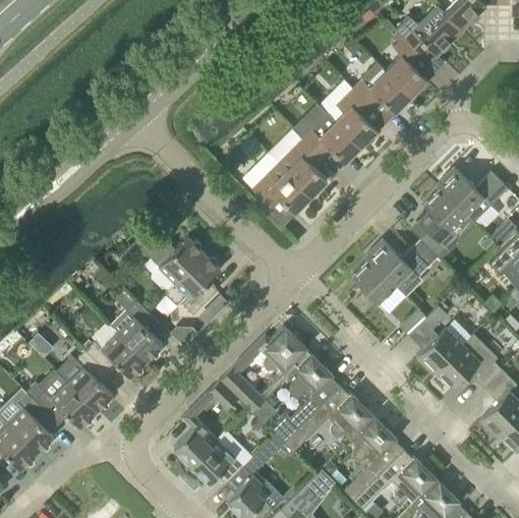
[(458,0),(445,13),(462,31),(486,5),(499,5),(499,0),(458,0)]
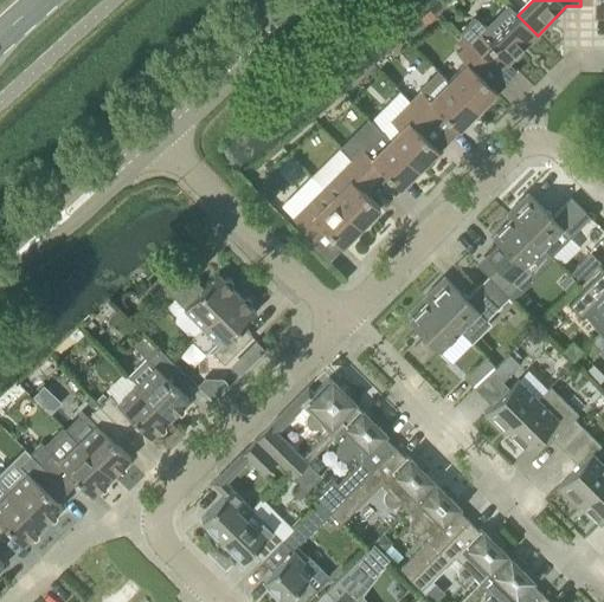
[(603,0),(580,0),(580,6),(595,6),(595,15),(603,15),(603,0)]
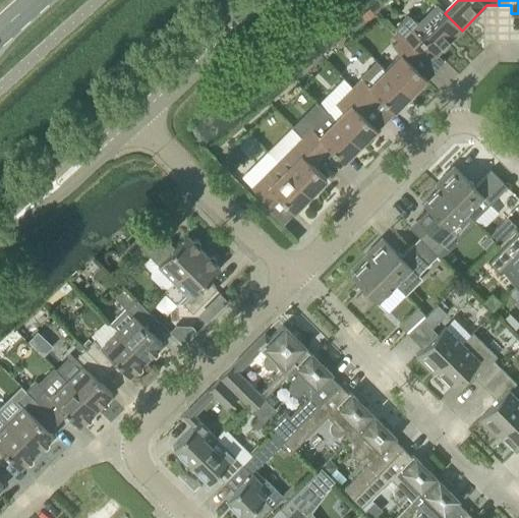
[(396,31),(403,39),(422,58),(431,49),(437,55),(462,31),(445,13),(430,29),(408,16),(404,20),(405,21),(396,31)]
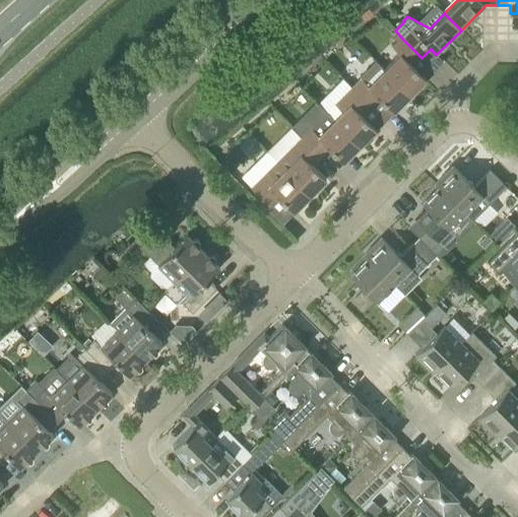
[(413,67),(422,58),(402,39),(393,48),(400,55),(385,70),(411,97),(428,80),(413,67)]
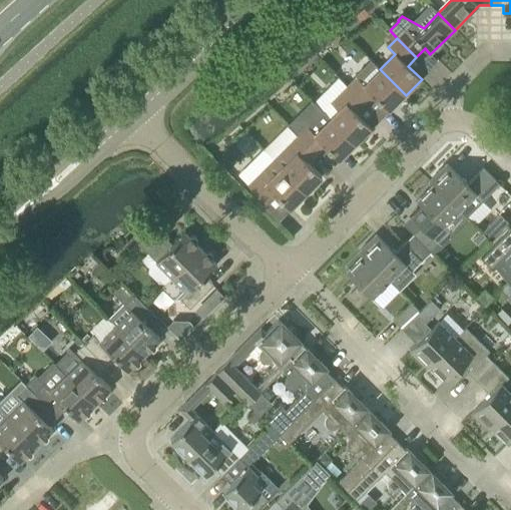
[(357,78),(348,87),(367,106),(376,97),(390,111),(406,95),(380,69),(365,85),(357,78)]
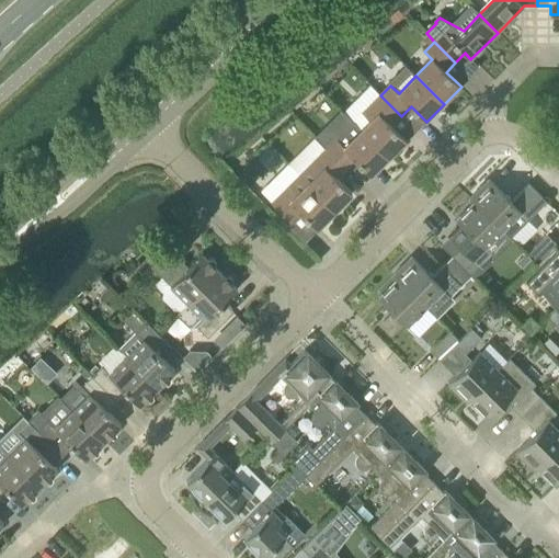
[(367,89),(343,111),(348,116),(372,94),(367,89)]
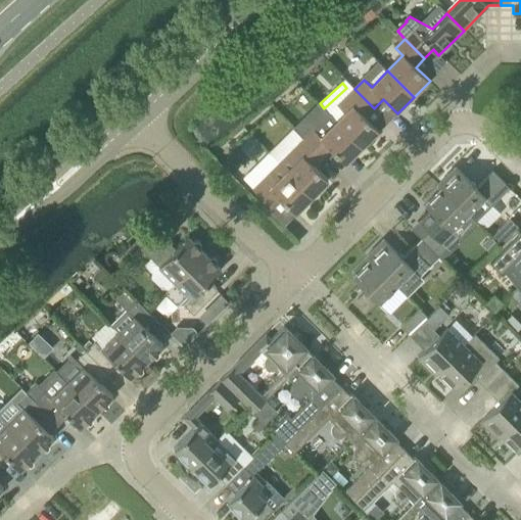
[(337,122),(364,148),(380,131),(365,116),(374,108),(354,89),(338,105),(345,113),(337,122)]
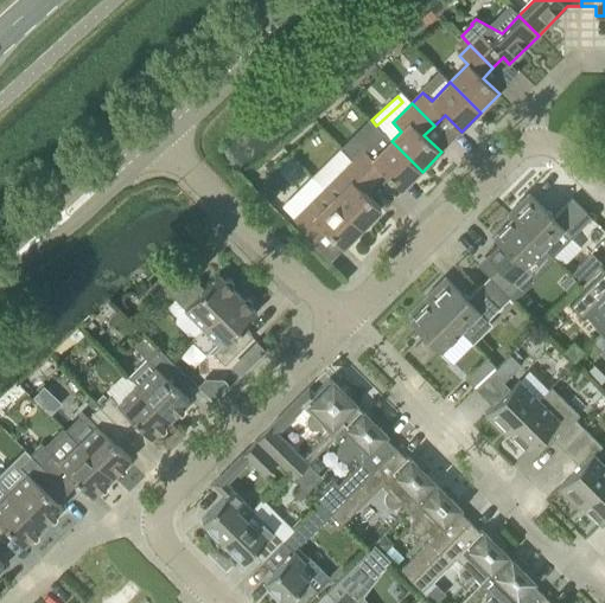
[(311,198),(371,132),(362,123),(301,188),(311,198)]
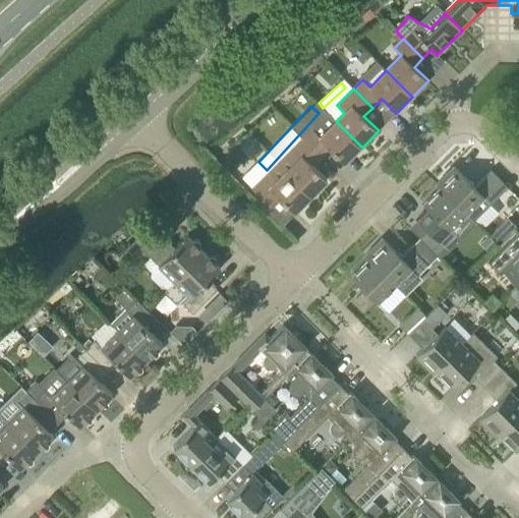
[(314,129),(304,139),(323,158),(331,150),(345,164),(362,148),(336,121),(321,136),(314,129)]
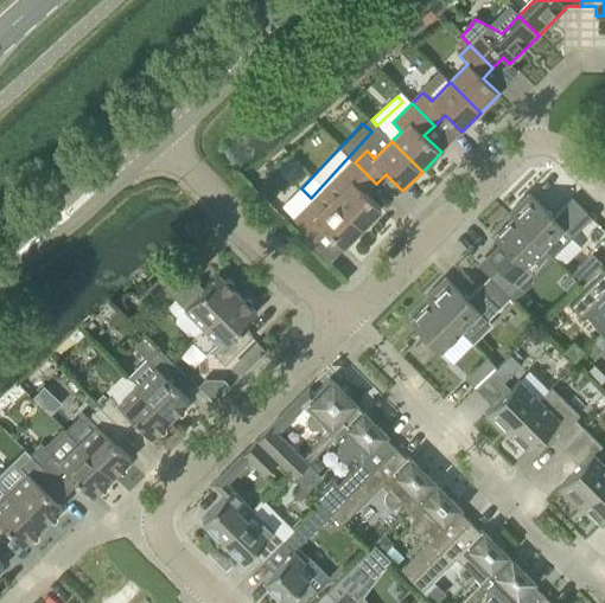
[(355,162),(325,192),(363,230),(382,211),(365,193),(376,184),(355,162)]
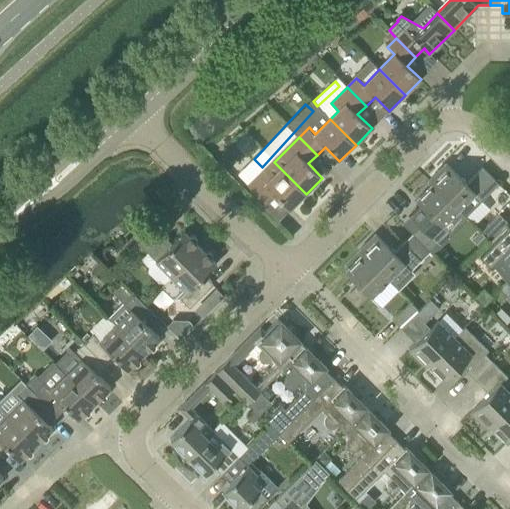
[(290,210),(306,194),(274,162),(249,187),(267,205),(276,196),(290,210)]
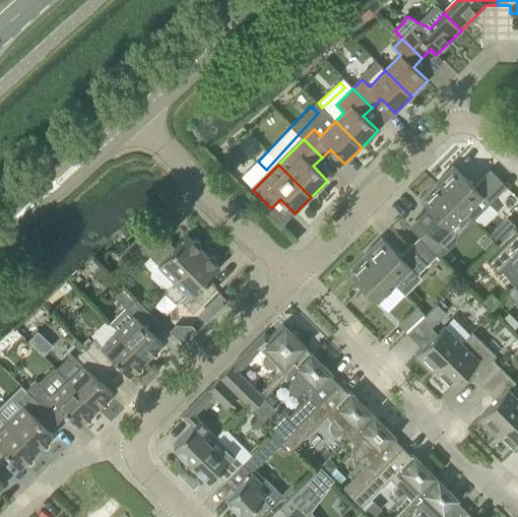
[(455,168),(438,185),(468,215),(474,221),(508,189),(492,173),(475,189),(455,168)]
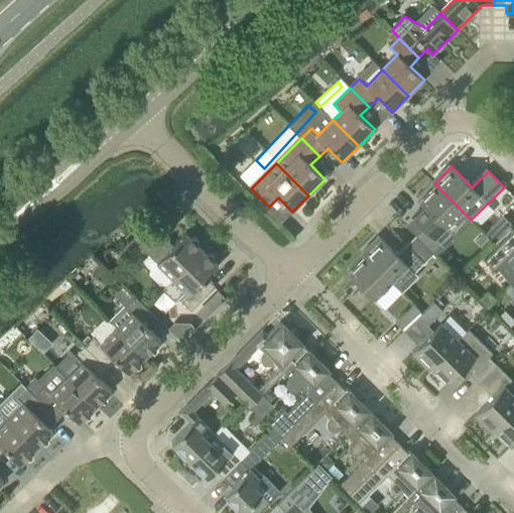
[(421,204),(428,211),(417,222),(425,229),(416,237),(434,255),(435,256),(444,248),(455,237),(448,230),(465,214),(434,183),(434,184),(437,187),(421,204)]
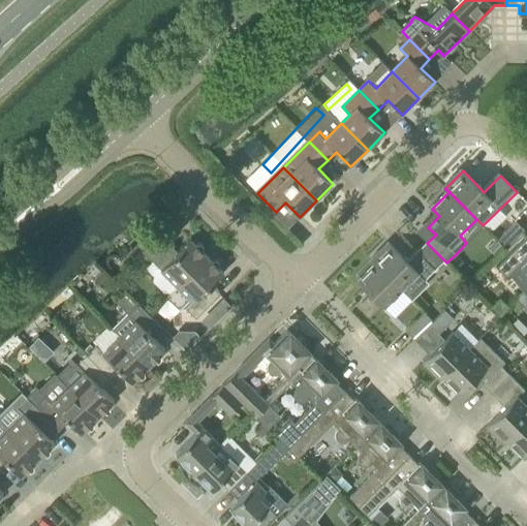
[(517,223),(502,238),(498,241),(507,250),(526,231),(517,223)]
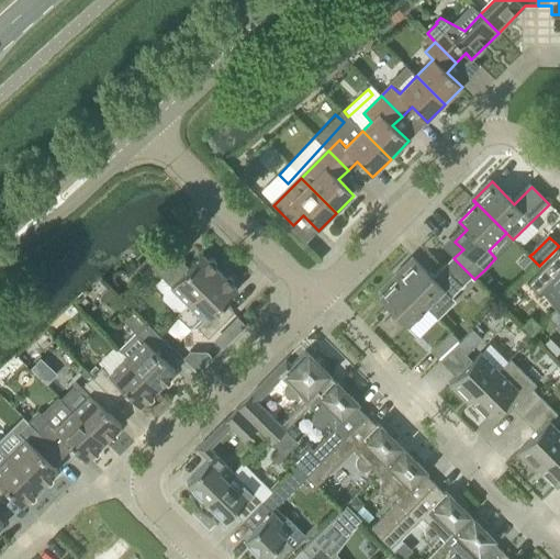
[(542,293),(559,311),(559,254),(529,286),(539,297),(542,293)]
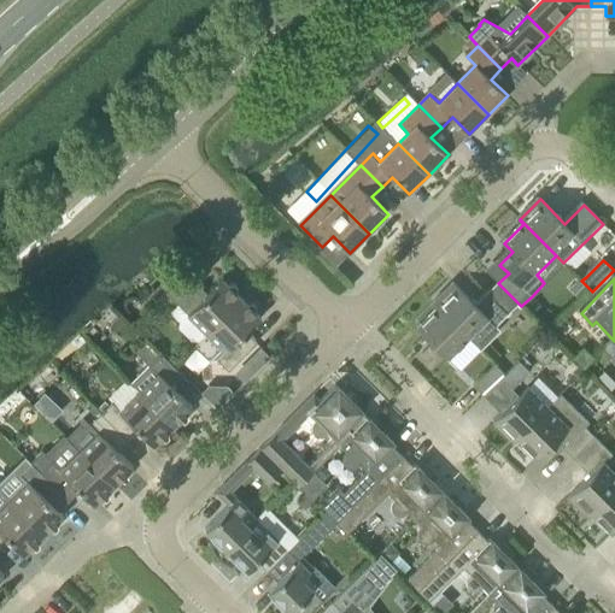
[(209,336),(242,301),(238,296),(239,295),(238,294),(239,290),(235,287),(232,288),(230,287),(229,288),(223,282),(204,301),(182,280),(168,295),(209,336)]
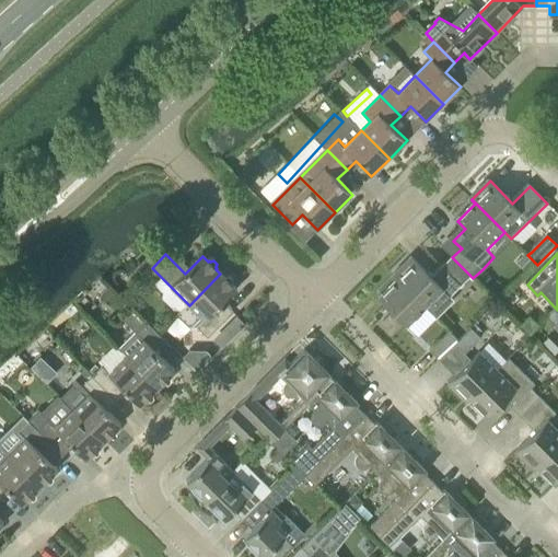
[(452,298),(472,277),(452,257),(431,278),(413,258),(394,277),(397,281),(398,280),(426,309),(438,320),(455,302),(452,298)]
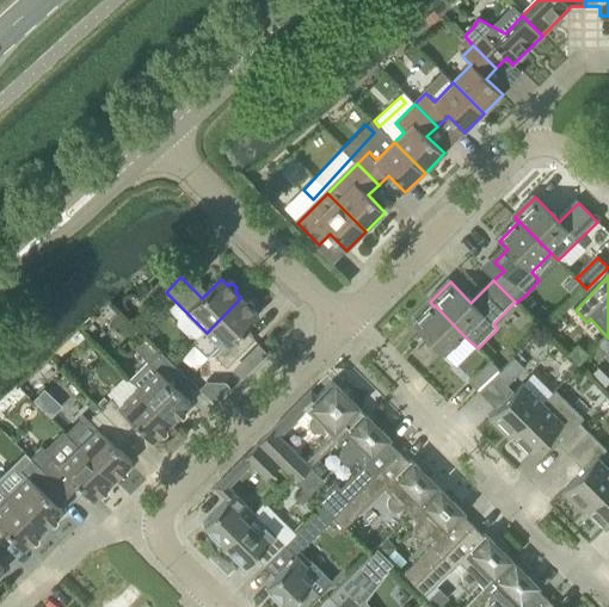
[(240,298),(207,333),(195,344),(210,359),(217,359),(228,370),(256,342),(246,332),(260,317),(254,311),(253,310),(254,305),(252,303),(247,304),(246,303),(240,298)]
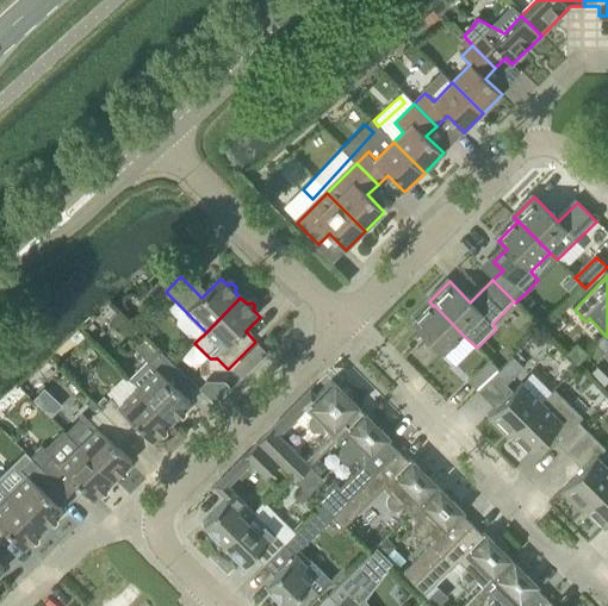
[(445,355),(464,336),(434,305),(433,306),(414,325),(445,355)]
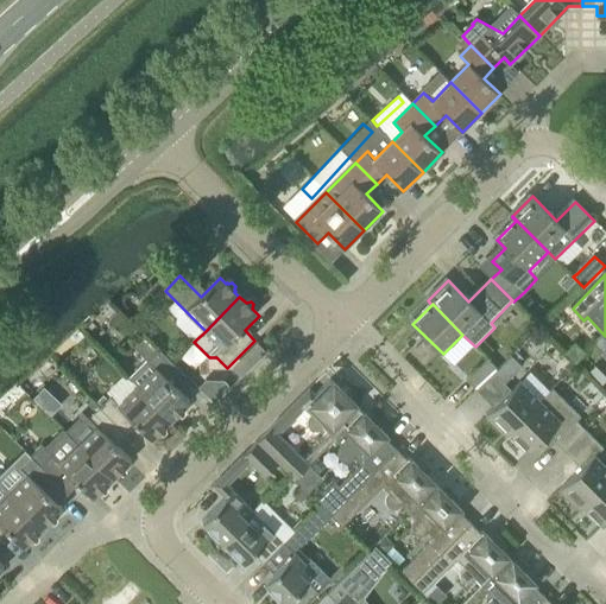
[(130,381),(138,388),(172,423),(178,417),(178,418),(180,417),(183,418),(187,414),(185,411),(187,409),(185,409),(191,404),(172,385),(182,374),(159,351),(130,381)]
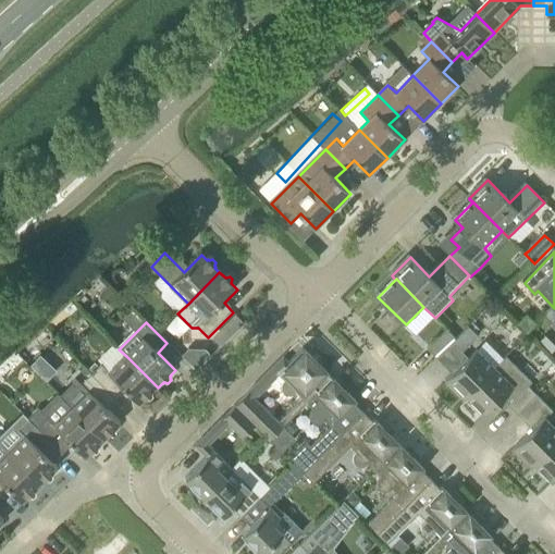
[(475,324),(469,329),(476,335),(481,330),(475,324)]
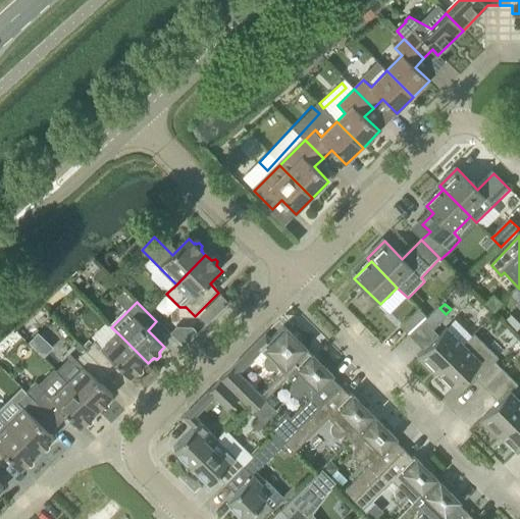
[(428,319),(422,326),(430,334),(449,316),(446,314),(439,308),(428,319)]
